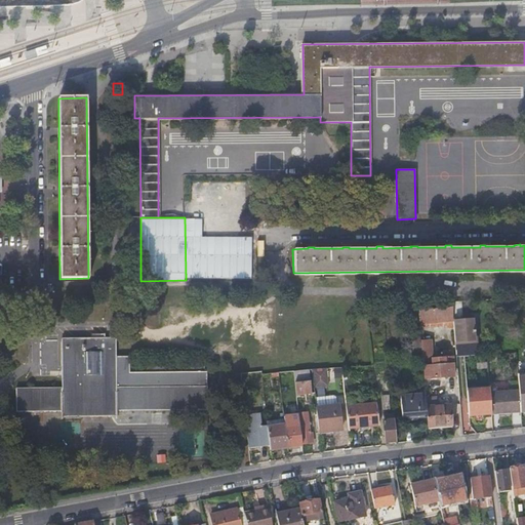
[(463,321),(461,300),(452,301),(452,307),(453,320),(455,350),(475,348),(473,320),(463,321)]
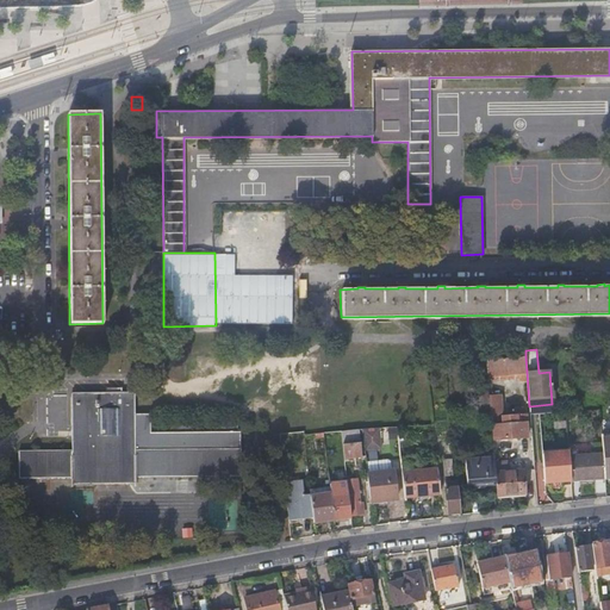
[(527,372),(526,356),(486,359),(487,375),(527,372)]
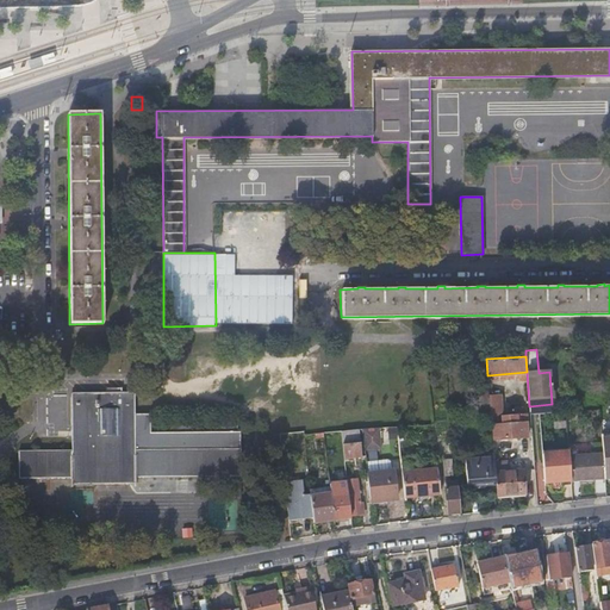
[(70,450),(18,450),(18,477),(241,475),(240,448),(240,430),(236,430),(236,418),(213,419),(213,430),(191,431),(191,419),(168,419),(168,431),(150,431),(149,412),(134,412),(134,392),(120,392),(120,386),(111,386),(111,392),(69,392),(70,450)]
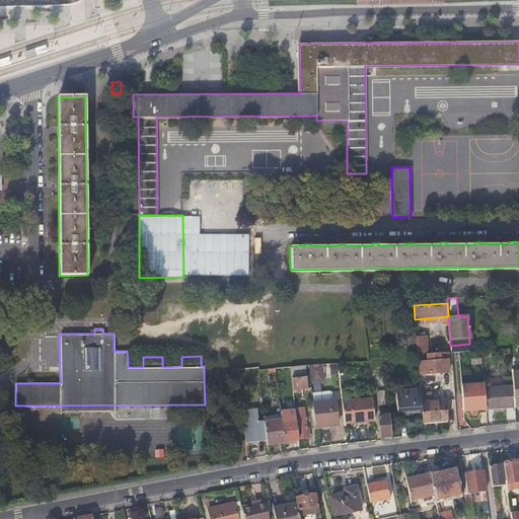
[(416,339),(416,330),(406,331),(409,352),(417,352),(417,350),(416,339)]
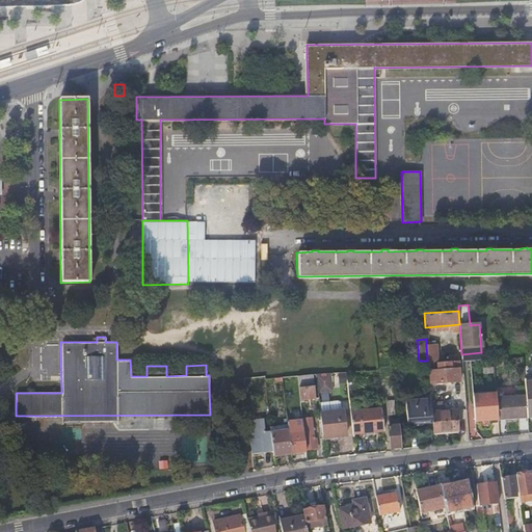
[(427,358),(427,361),(428,366),(428,371),(429,371),(430,382),(460,379),(458,361),(451,361),(452,369),(442,369),(442,367),(440,367),(437,346),(426,347),(427,358)]
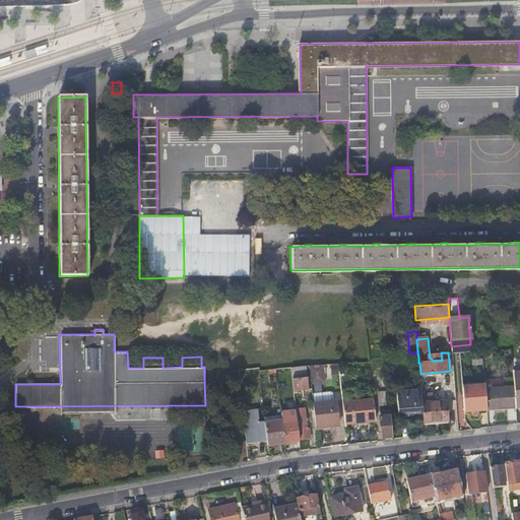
[(325,382),(323,364),(309,365),(311,383),(325,382)]
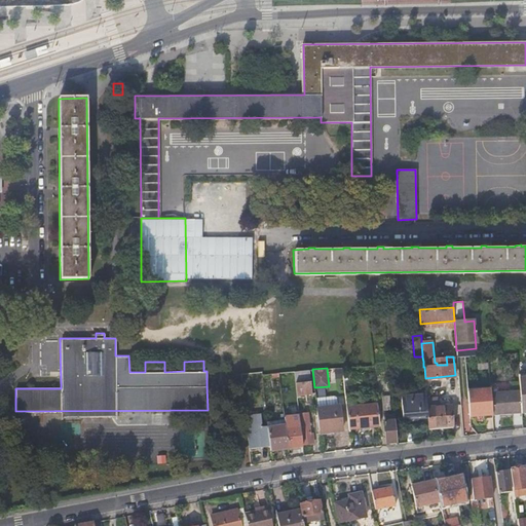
[(311,392),(309,370),(294,371),(296,395),(311,392)]
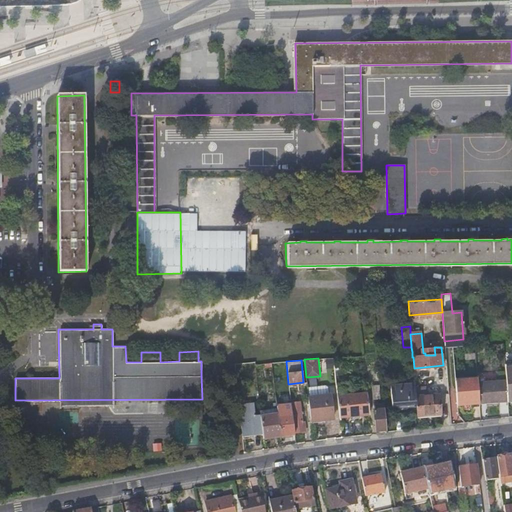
[(508,400),(507,380),(478,382),(480,401),(487,400),(487,402),(508,400)]
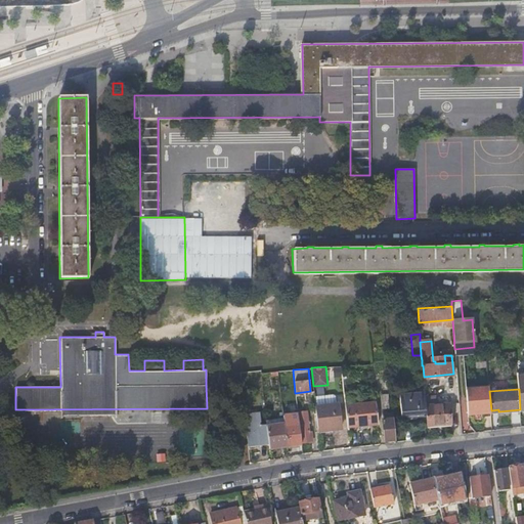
[(378,423),(376,402),(354,404),(353,390),(344,391),(348,429),(367,427),(367,424),(378,423)]
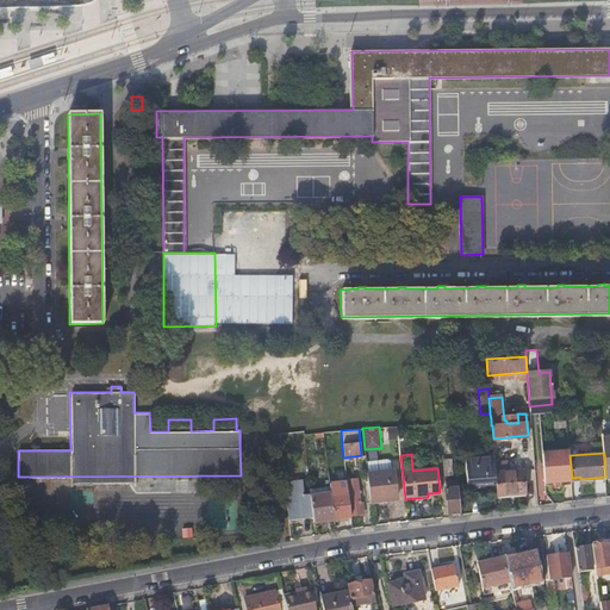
[(495,472),(493,454),(465,456),(467,485),(496,483),(495,472)]
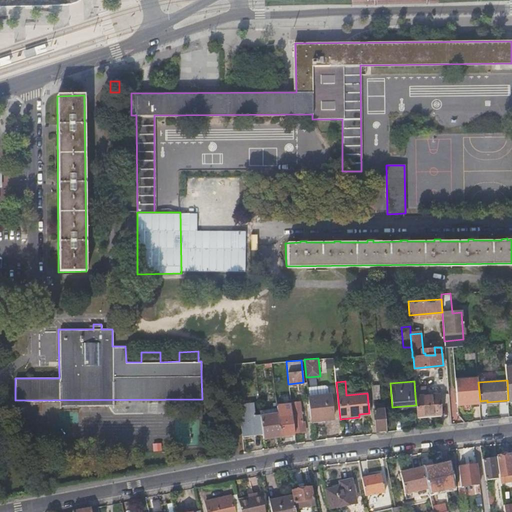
[(386,429),(384,409),(378,409),(377,398),(380,398),(379,383),(371,384),(376,430),(386,429)]
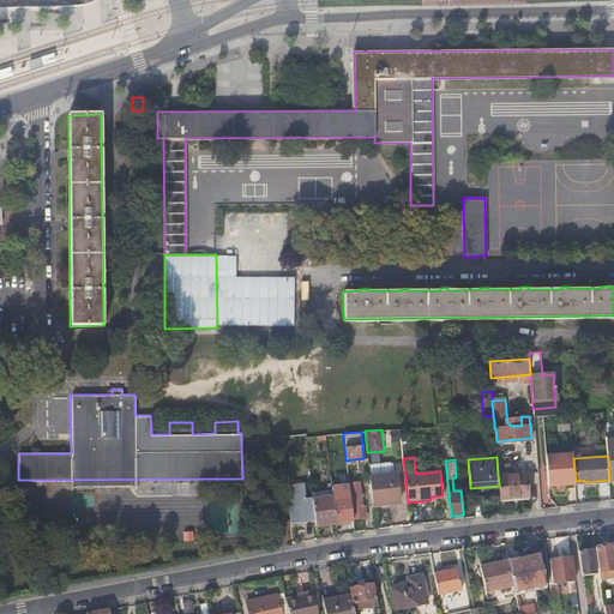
[(396,473),(369,476),(373,507),(386,505),(385,504),(399,501),(396,473)]
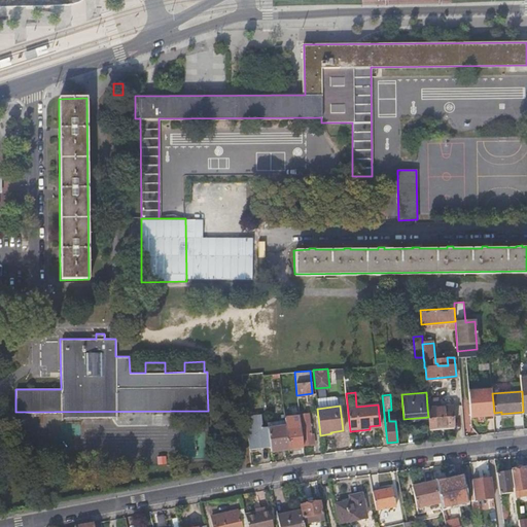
[(427,408),(428,417),(429,429),(453,427),(451,406),(427,408)]
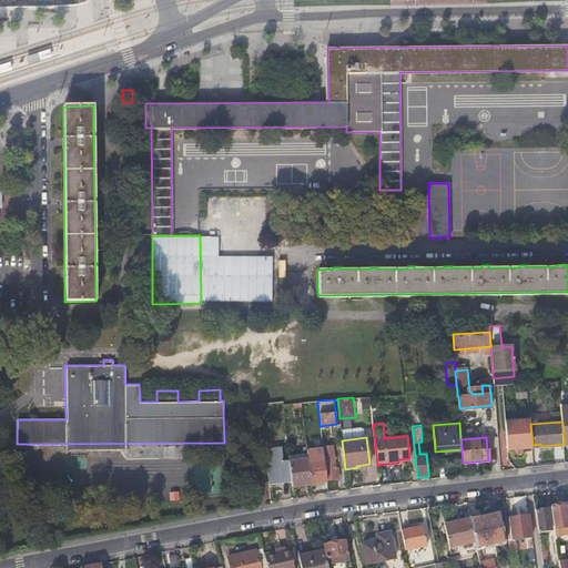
[(333,445),(324,446),(328,478),(340,477),(338,467),(335,467),(333,445)]
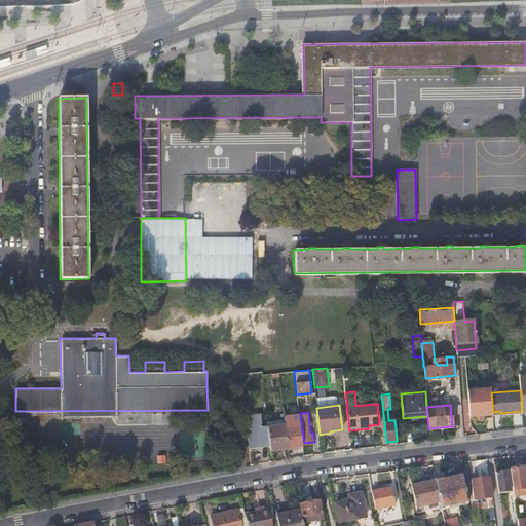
[(299,416),(285,417),(286,427),(288,447),(303,445),(299,416)]
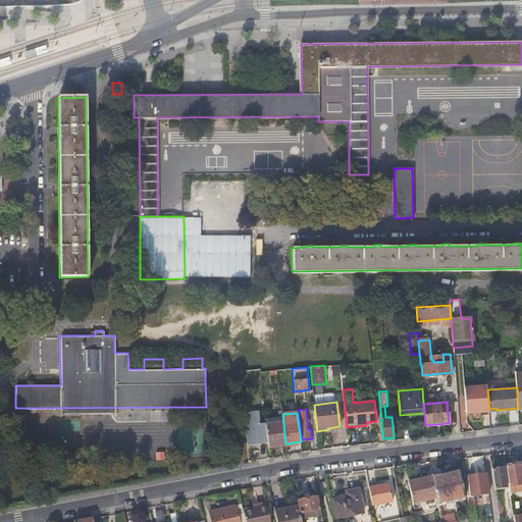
[(245,418),(247,442),(268,440),(266,426),(266,423),(257,424),(256,417),(245,418)]
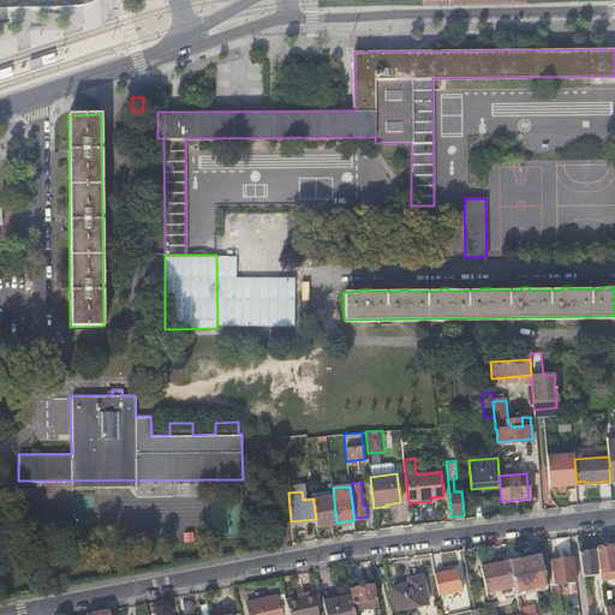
[(316,519),(317,525),(336,523),(334,500),(314,502),(316,519)]
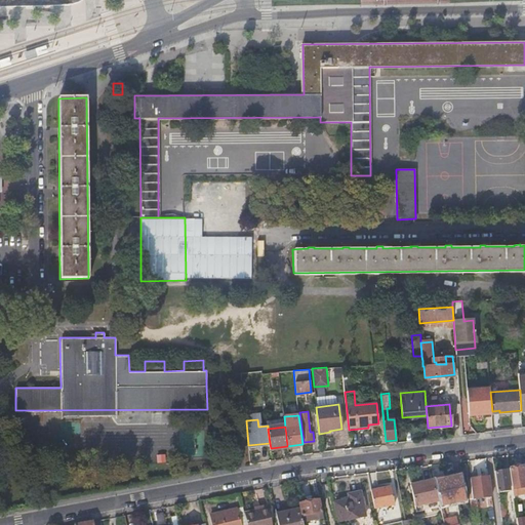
[(524,483),(522,466),(508,468),(512,487),(524,485),(524,483)]
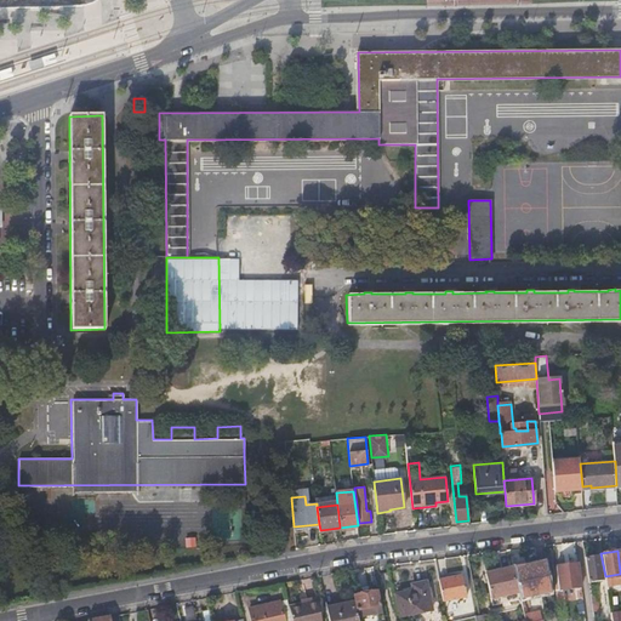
[(597,556),(584,557),(588,581),(600,579),(597,556)]
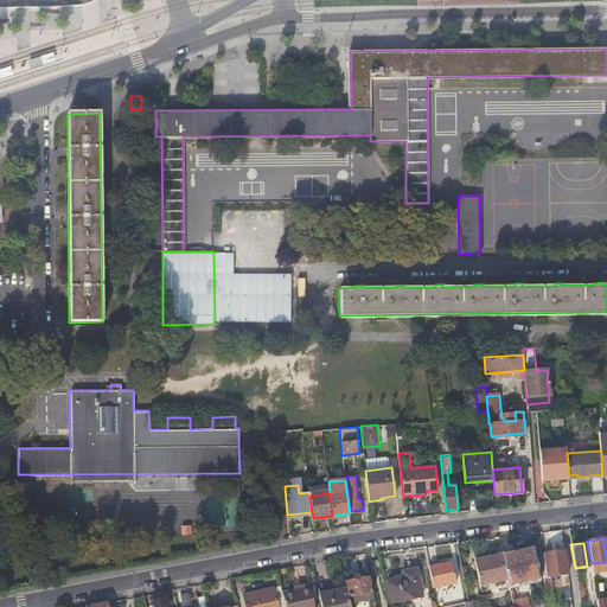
[(532,548),(500,554),(505,577),(508,583),(538,577),(532,548)]
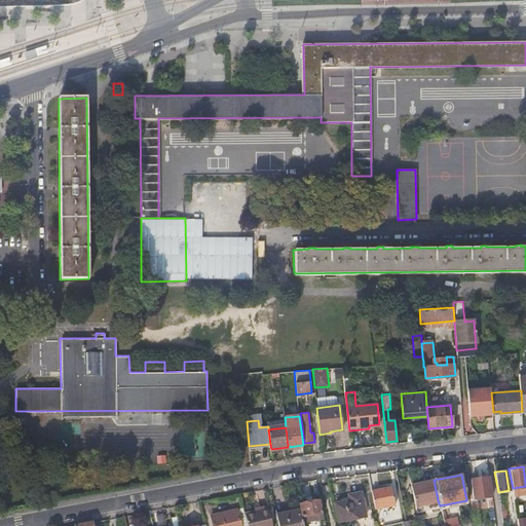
[(474,497),(491,496),(489,476),(471,478),(474,497)]
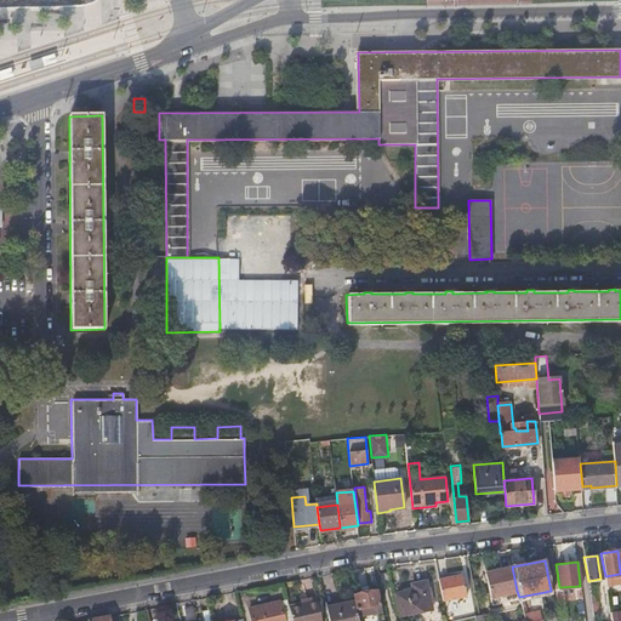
[(517,591),(512,567),(484,573),(489,597),(517,591)]
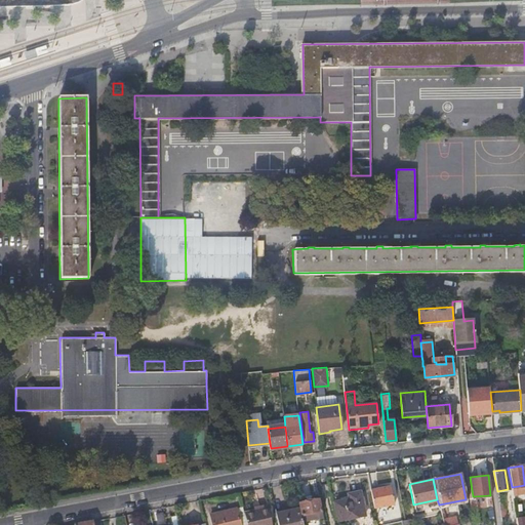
[(369,488),(373,507),(394,502),(390,485),(369,488)]
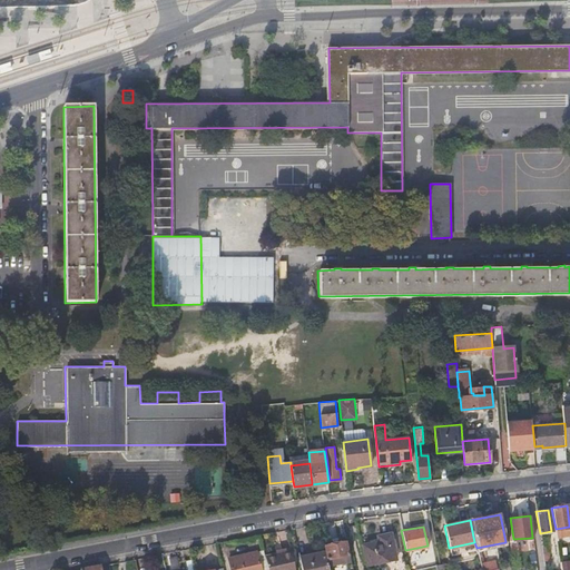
[(379,541),(363,544),(367,564),(395,559),(390,533),(377,536),(379,541)]
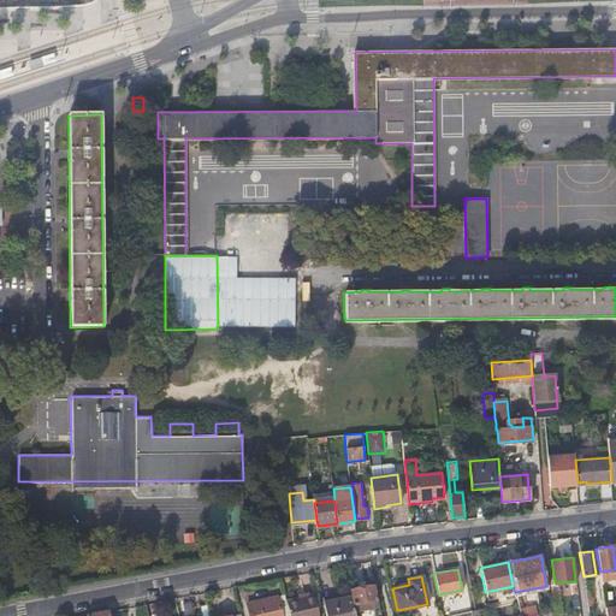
[(349,591),(350,594),(353,605),(354,612),(379,608),(374,585),(349,591)]
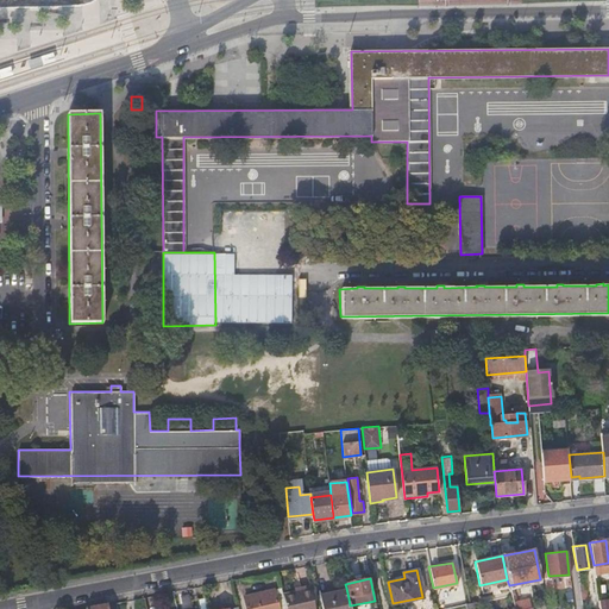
[(286,608),(283,594),(282,586),(274,589),(277,608),(286,608)]
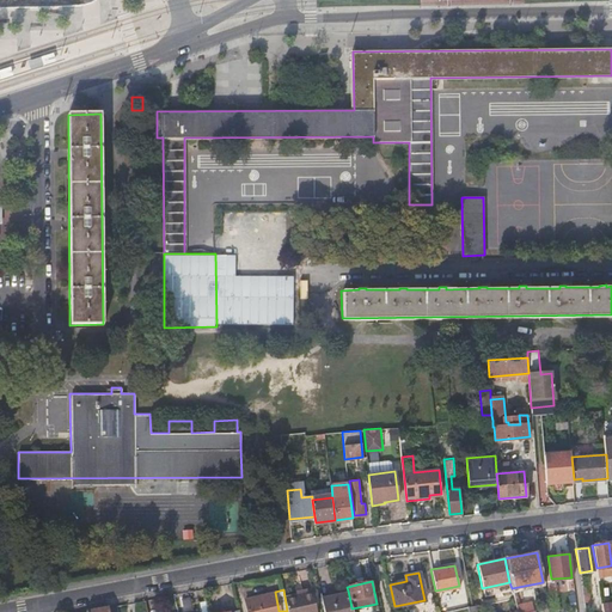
[(317,611),(312,591),(285,597),(287,611),(317,611)]
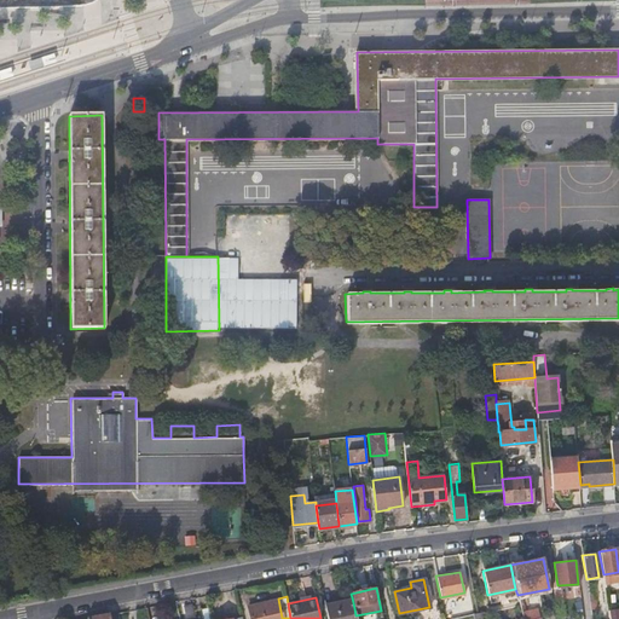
[(352,597),(324,603),(327,618),(356,618),(356,615),(354,608),(352,597)]
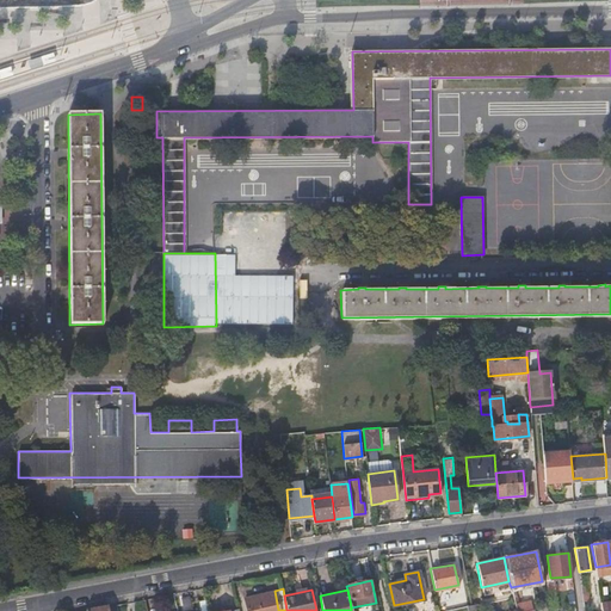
[(516,610),(531,610),(531,609),(522,610),(520,603),(517,603),(514,590),(511,591),(516,610)]
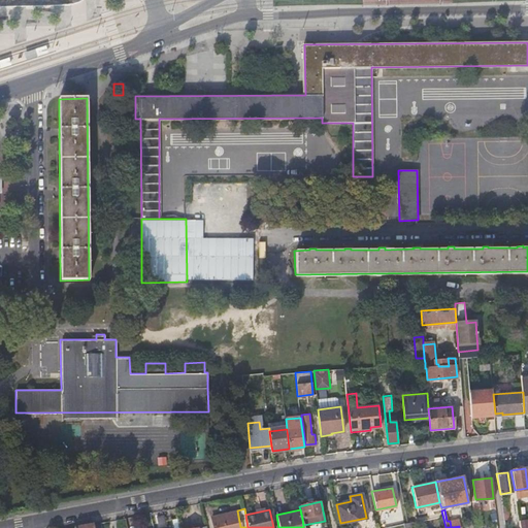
[(240,527),(237,510),(211,517),(213,527),(240,527)]
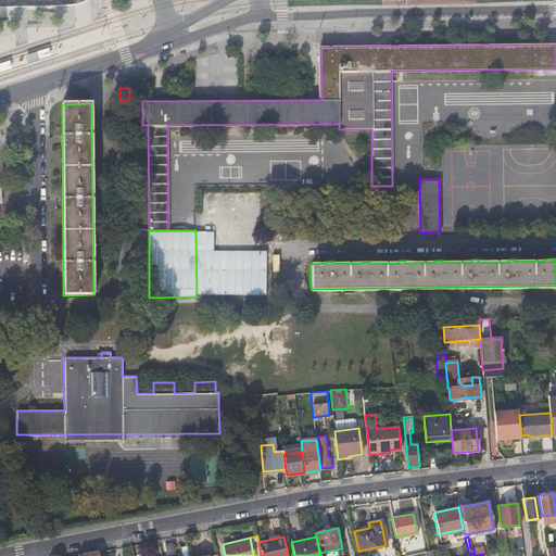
[(175,552),(173,541),(166,543),(168,554),(175,552)]
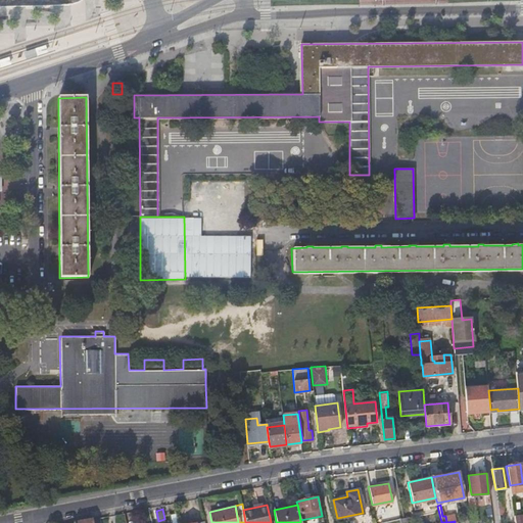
[(179,522),(177,512),(170,514),(171,522),(179,522)]
